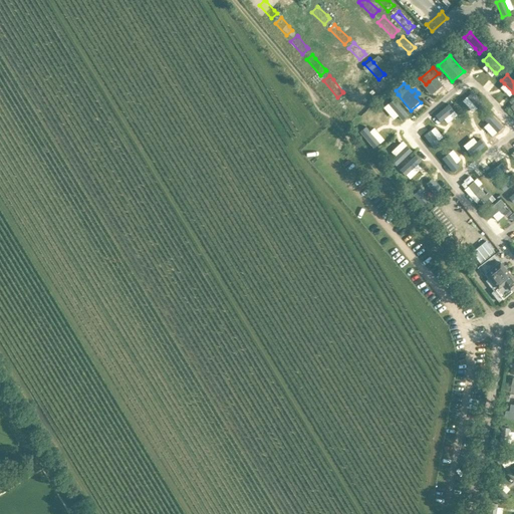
[(356,89),(346,97),(351,103),(361,95),(356,89)]
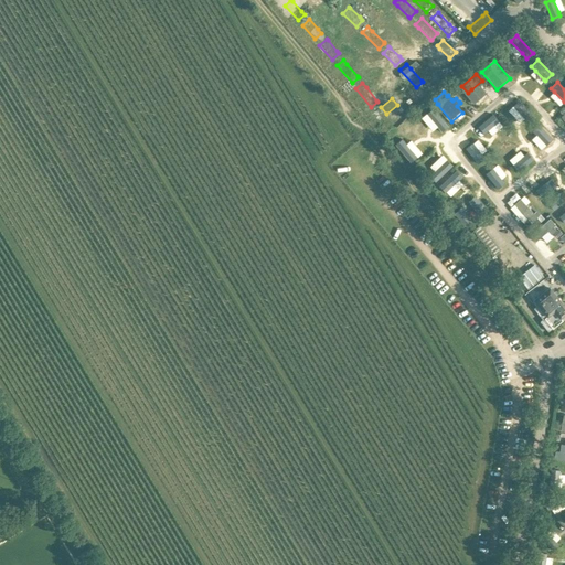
[(520,100),(513,107),(524,119),(529,124),(535,118),(520,100)]
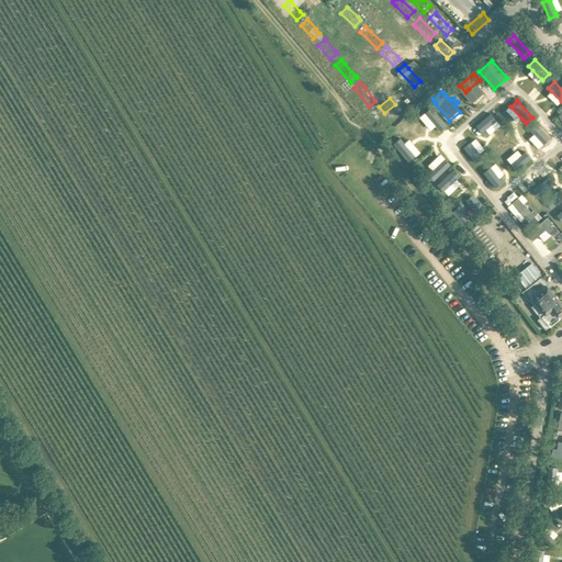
[(430,108),(424,114),(435,126),(439,132),(446,126),(430,108)]
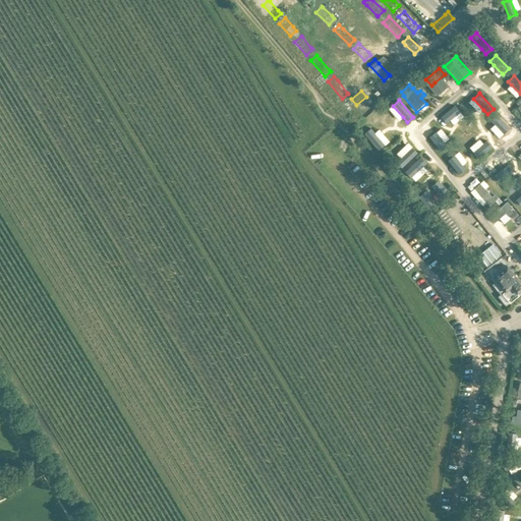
[(455,106),(441,117),(447,123),(450,120),(460,112),(455,106)]
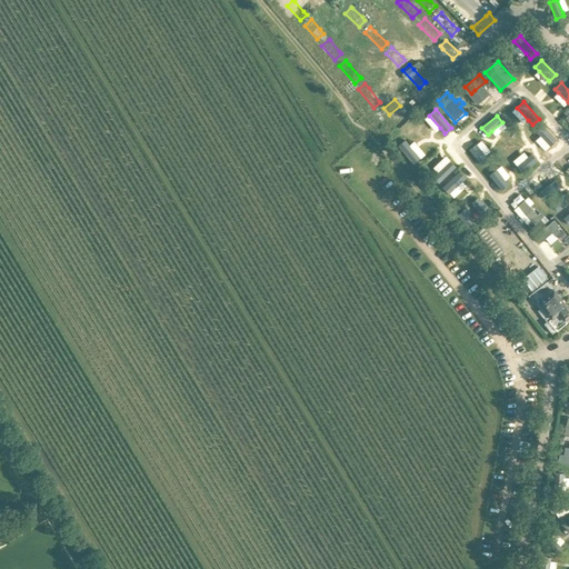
[(543,126),(537,132),(540,137),(549,147),(550,147),(557,140),(543,126)]
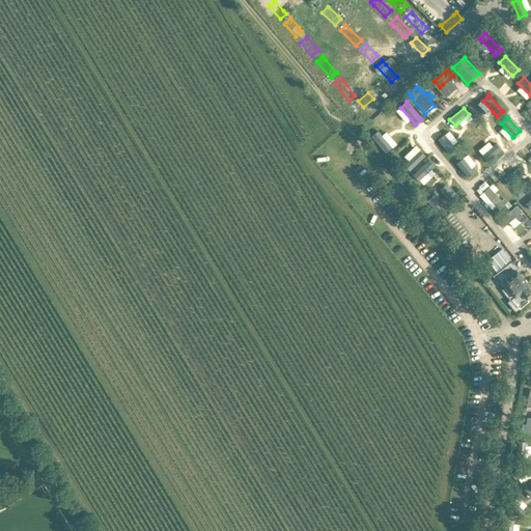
[(378,131),(371,136),(386,154),(392,147),(382,136),(378,131)]
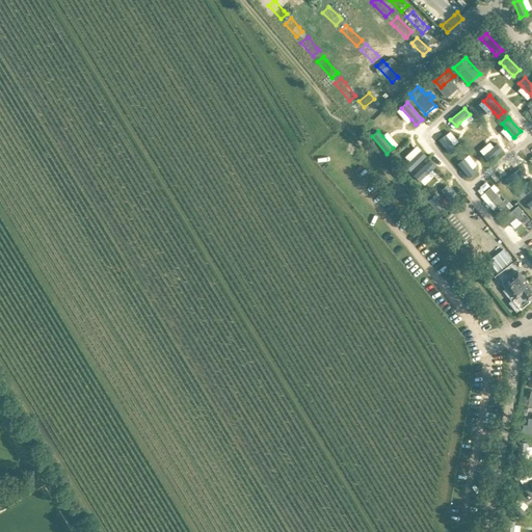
[(446,135),(439,140),(450,155),(457,149),(454,145),(446,135)]
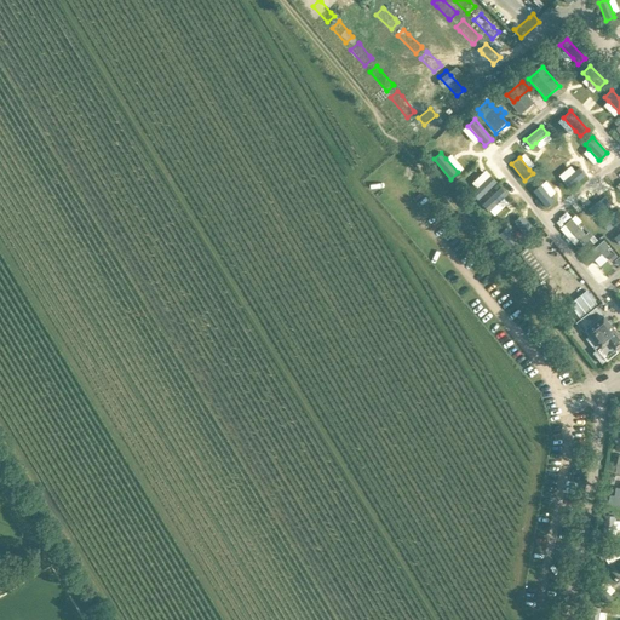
[(563,181),(569,189),(586,176),(579,167),(575,171),(563,181)]
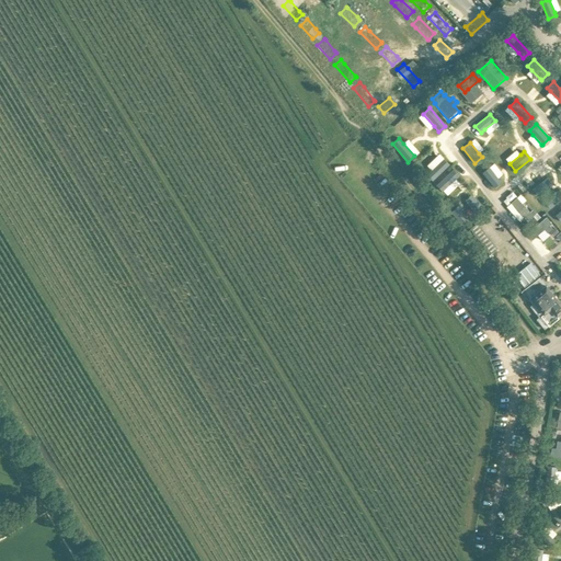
[(432,170),(426,174),(433,181),(449,164),(444,158),(432,170)]
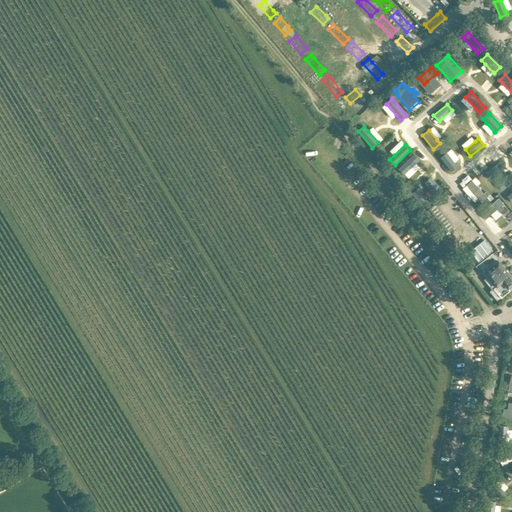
[(447,152),(440,158),(451,171),(458,166),(455,162),(447,153),(447,152)]
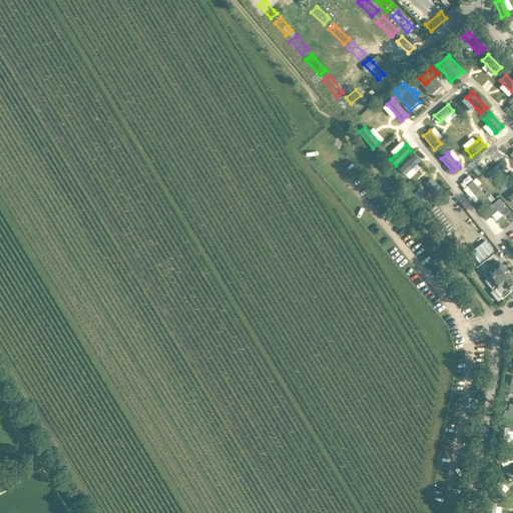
[(415,154),(399,169),(404,175),(406,174),(417,163),(420,160),(415,154)]
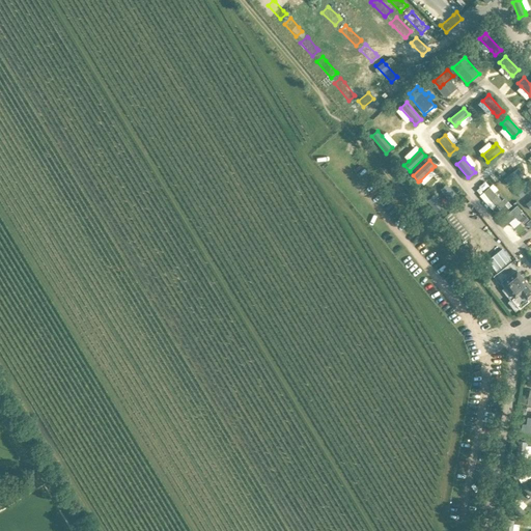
[(514,170),(504,179),(509,186),(520,176),(514,170)]
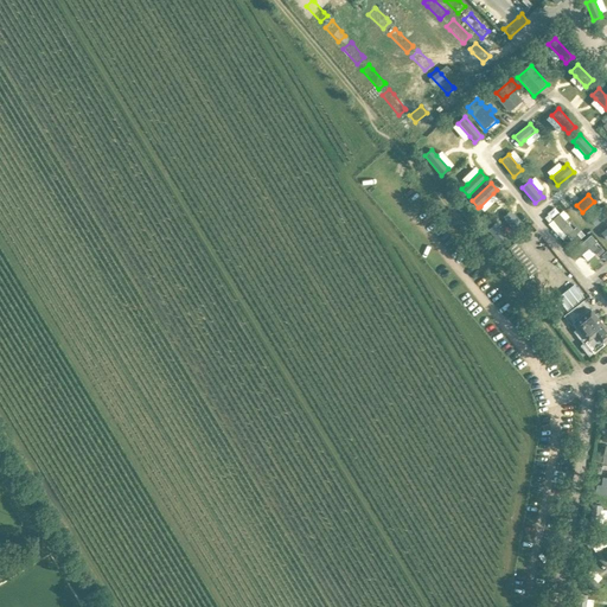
[(601,209),(589,218),(595,227),(606,216),(601,209)]
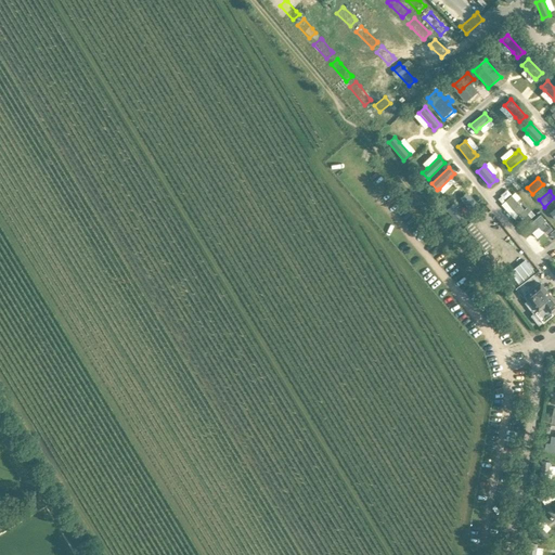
[(469,195),(463,201),(472,211),(478,206),(469,195)]
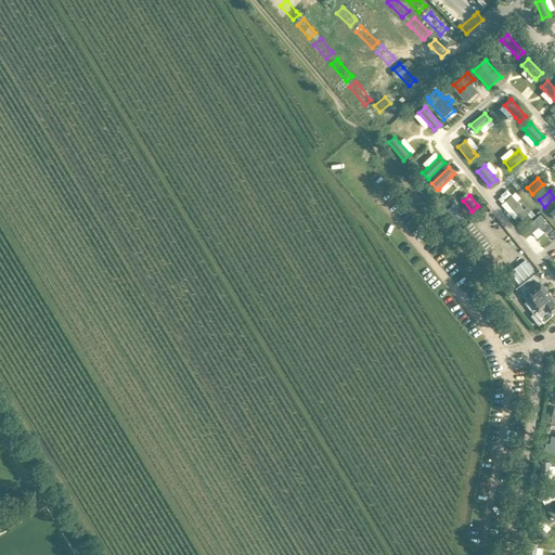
[(518,216),(523,221),(529,216),(513,196),(501,205),(514,220),(518,216)]
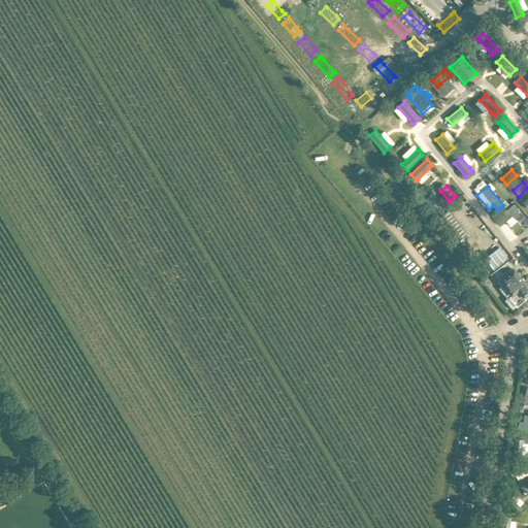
[(433,198),(427,203),(436,213),(442,208),(433,198)]
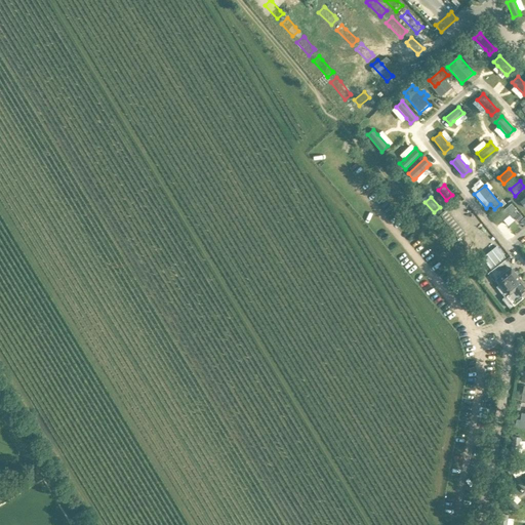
[(510,309),(514,306),(523,297),(521,295),(524,292),(524,284),(511,267),(500,275),(495,268),(488,273),(494,281),(496,279),(500,283),(496,286),(505,296),(502,298),(510,309)]
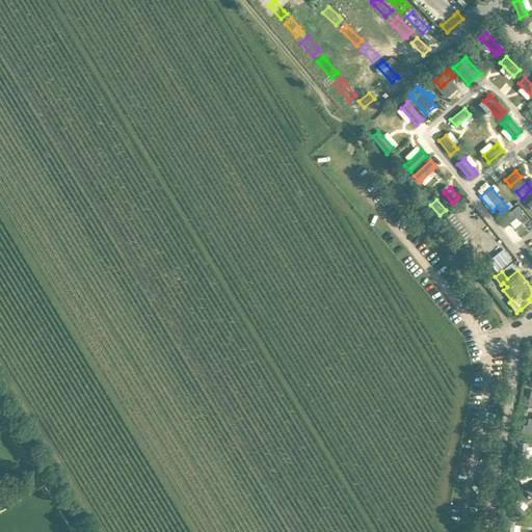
[(523,425),(522,431),(531,433),(531,419),(528,418),(527,425),(523,425)]
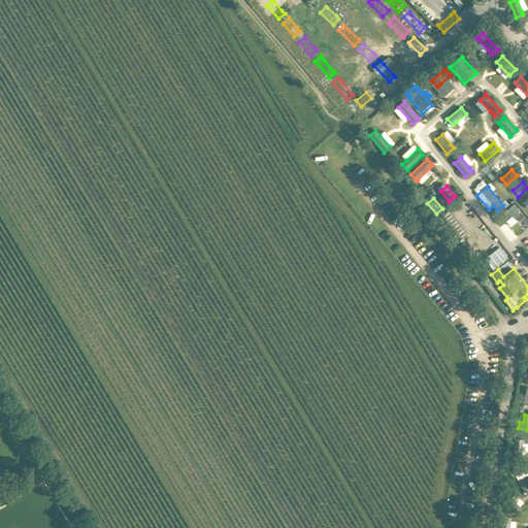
[(516,438),(514,455),(522,456),(523,443),(523,439),(516,438)]
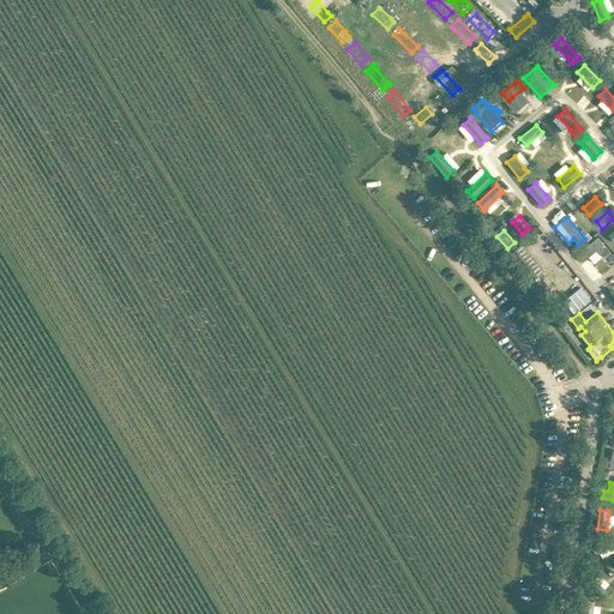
[(608,537),(591,547),(596,554),(600,553),(612,546),(613,545),(608,537)]
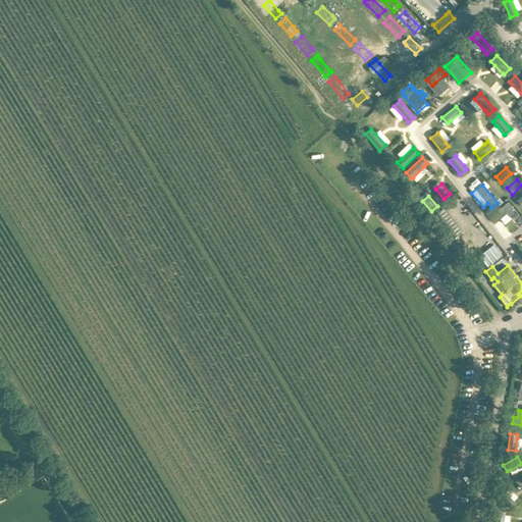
[(505,491),(499,498),(511,509),(516,503),(514,501),(505,491)]
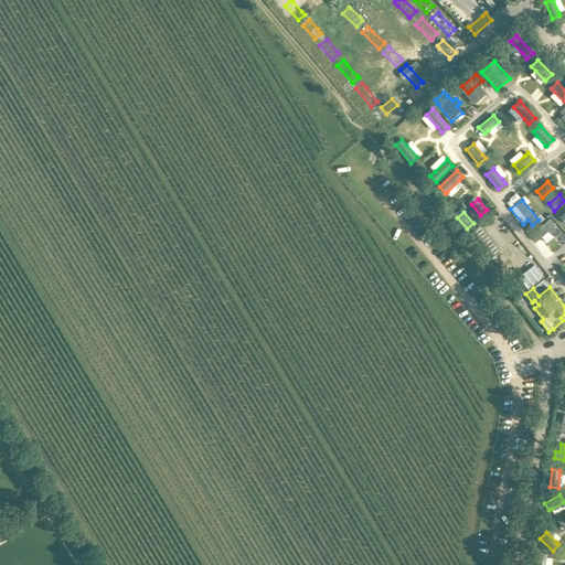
[(539,552),(536,564),(545,564),(546,557),(547,554),(539,552)]
